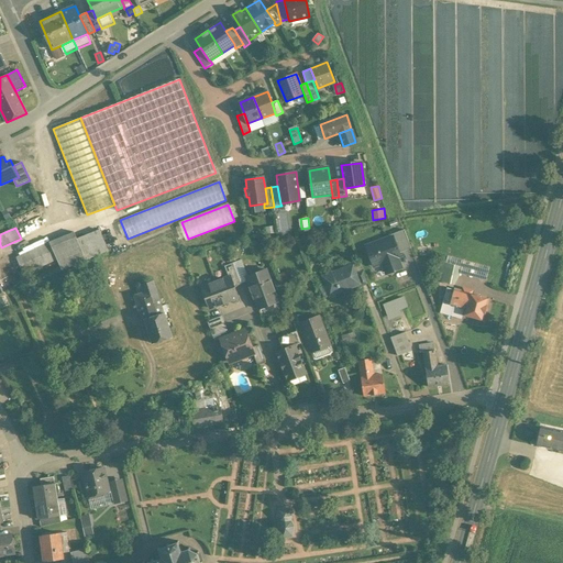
[(77,240),(85,260),(108,251),(100,230),(77,240)]
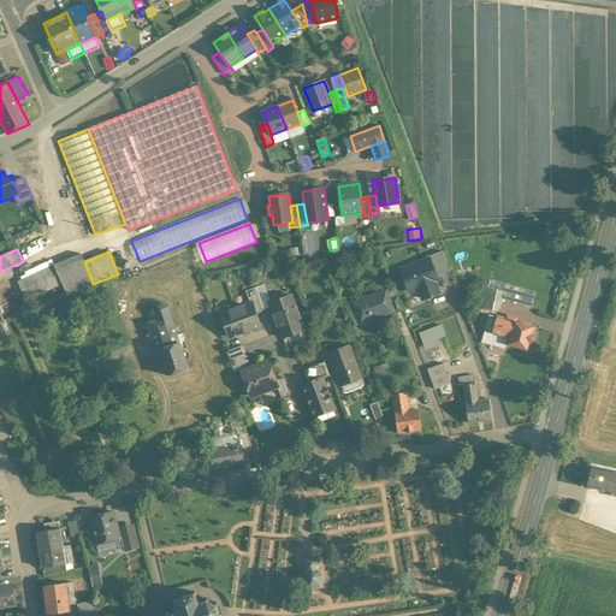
[(442,252),(428,256),(428,259),(436,277),(450,272),(442,252)]
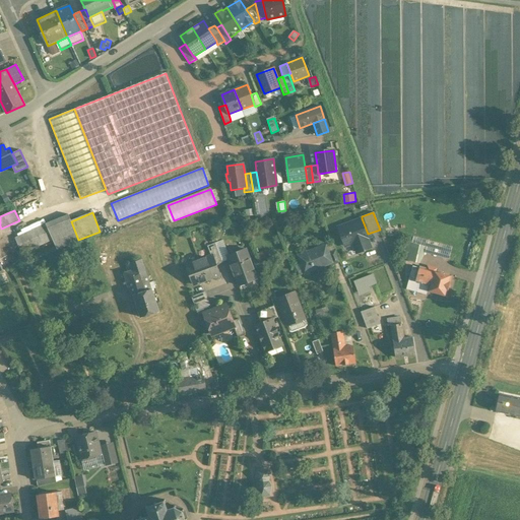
[(68,214),(46,223),(53,240),(57,249),(78,240),(71,221),(68,214)]
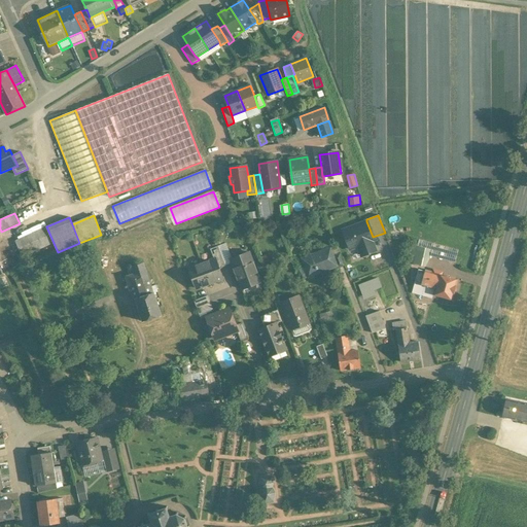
[(366,221),(343,231),(350,249),(358,246),(361,256),(376,250),(372,241),(375,240),(373,237),(366,221)]
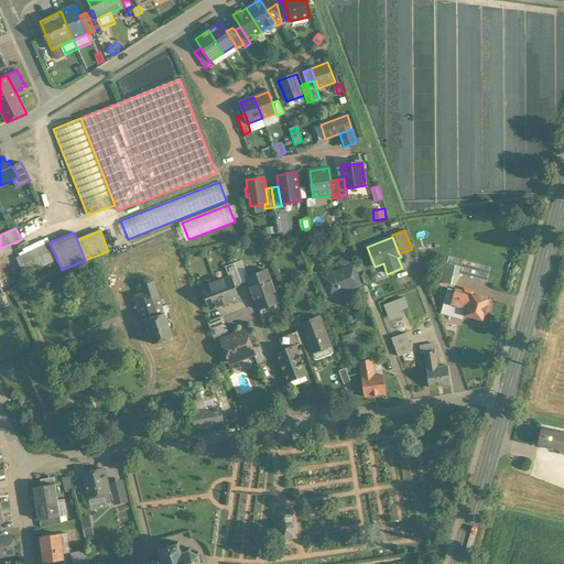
[(50,242),(15,258),(24,275),(57,260),(50,242)]
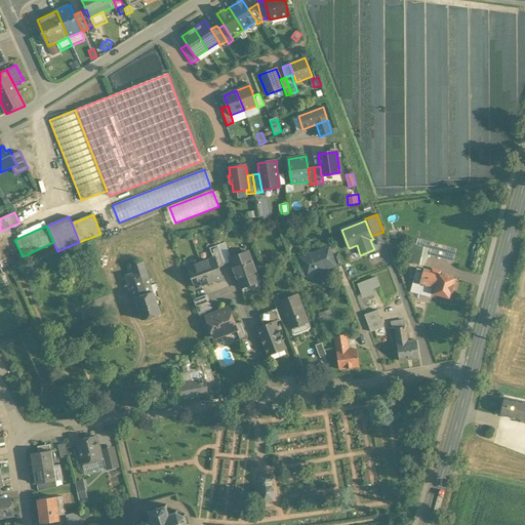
[(403,227),(387,228),(387,236),(404,235),(403,227)]
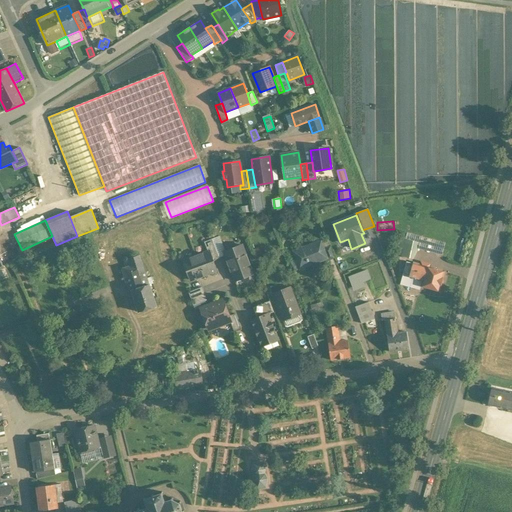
[(405,239),(419,243),(421,236),(407,232),(405,239)]
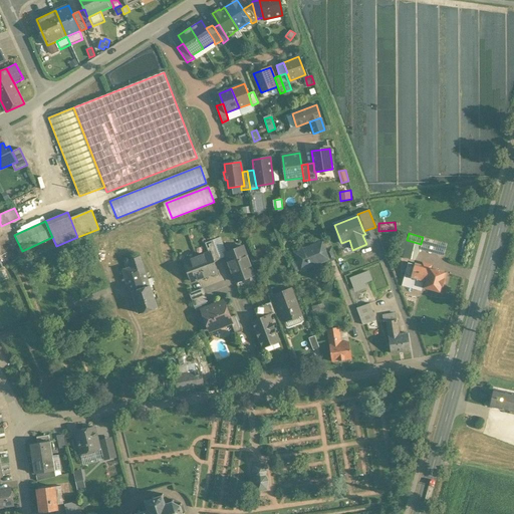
[(219,257),(213,240),(205,243),(209,253),(210,252),(213,259),(219,257)]
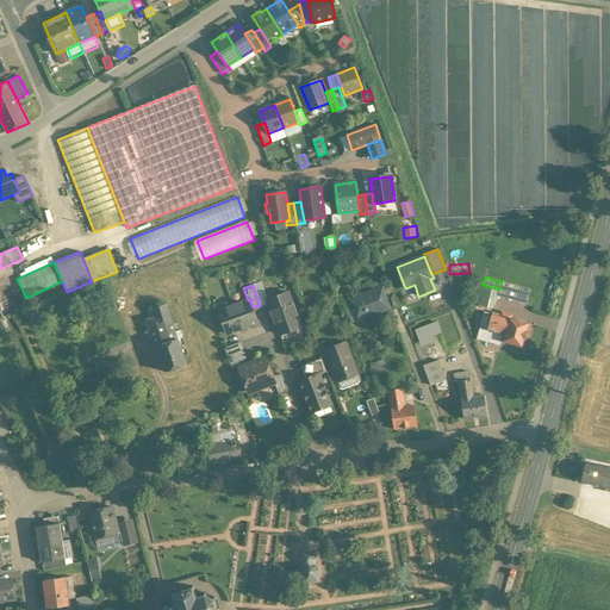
[(483,285),(480,297),(475,296),(473,304),(491,309),(495,298),(497,298),(499,290),(483,285)]
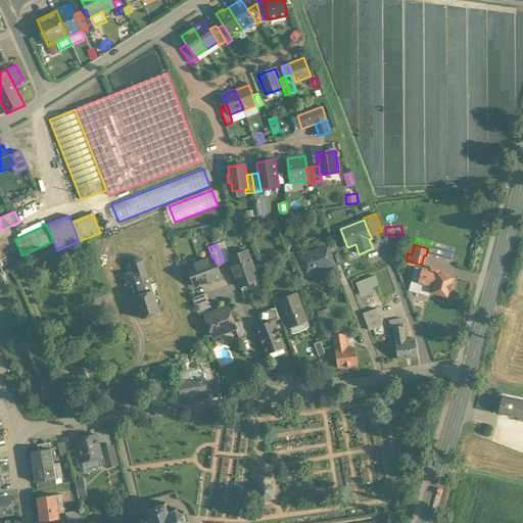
[(328,246),(299,256),(306,275),(334,265),(335,265),(331,253),(328,246)]
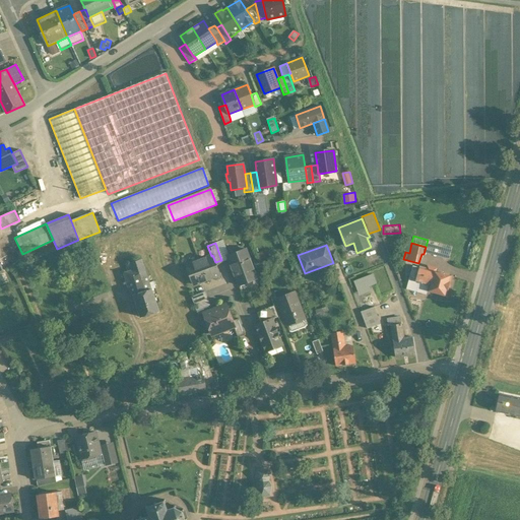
[(246,249),(228,256),(234,271),(252,264),(246,249)]
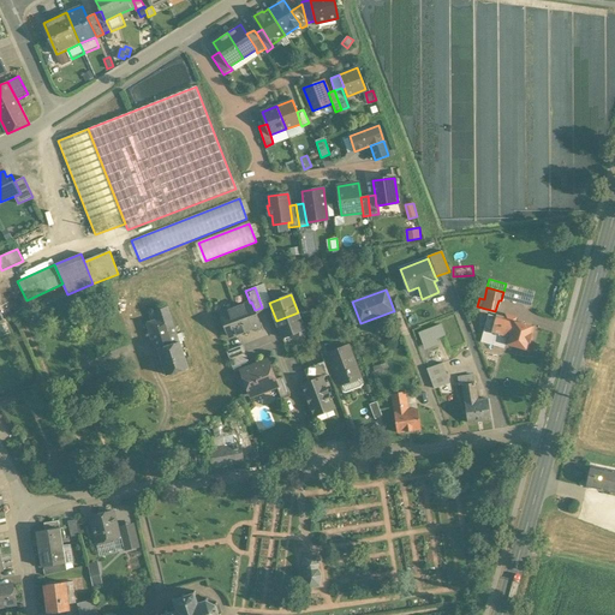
[(316,294),(306,298),(310,308),(320,304),(316,294)]
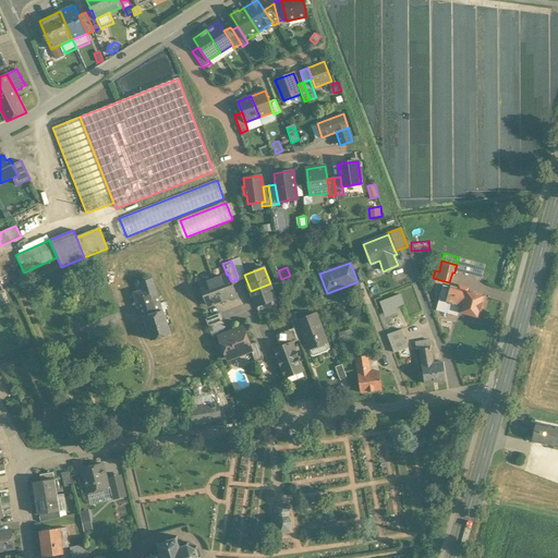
[(360,268),(353,270),(358,282),(356,282),(358,284),(365,281),(360,268)]
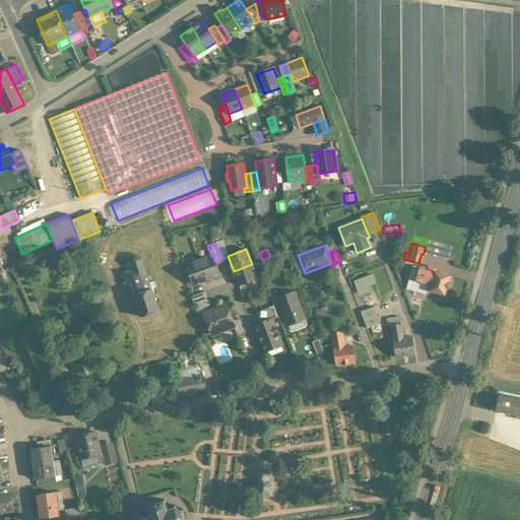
[(211,256),(199,260),(207,280),(211,279),(210,278),(219,274),(215,262),(212,255),(211,256)]
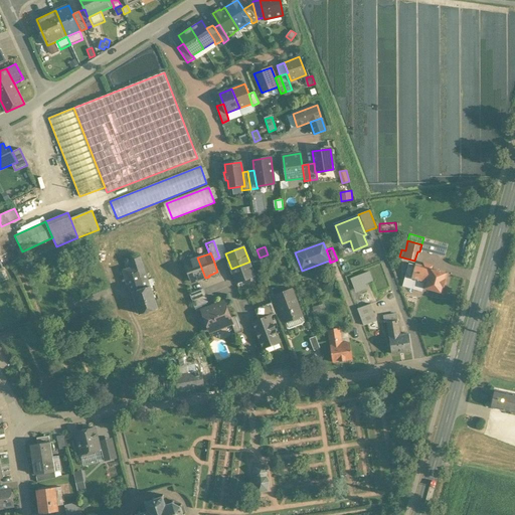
[(461,252),(450,255),(451,262),(463,259),(461,252)]
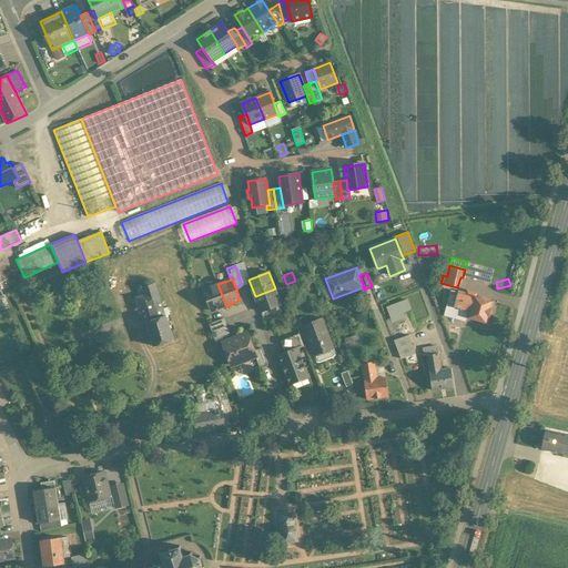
[(144,317),(154,346),(174,340),(171,333),(175,331),(168,307),(163,308),(155,283),(142,287),(144,295),(135,298),(142,318),(144,317)]
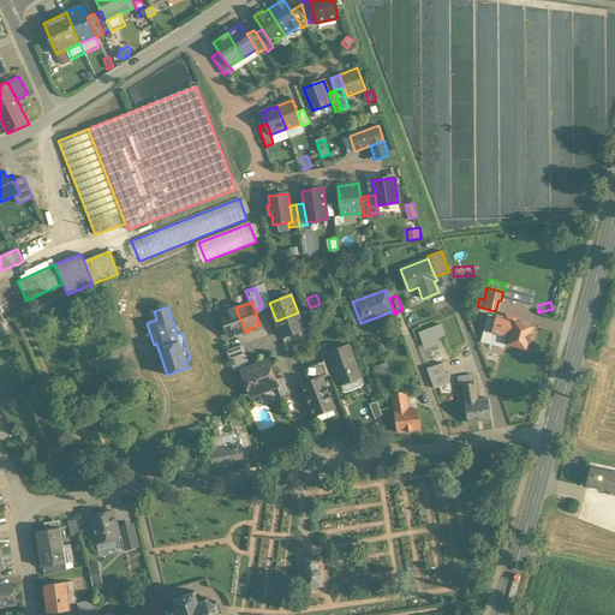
[(236,308),(220,314),(228,336),(240,333),(245,332),(236,308)]
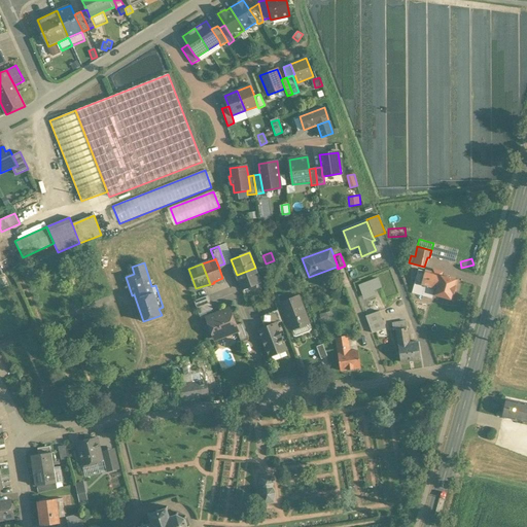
[(260,282),(255,268),(237,275),(242,289),(260,282)]
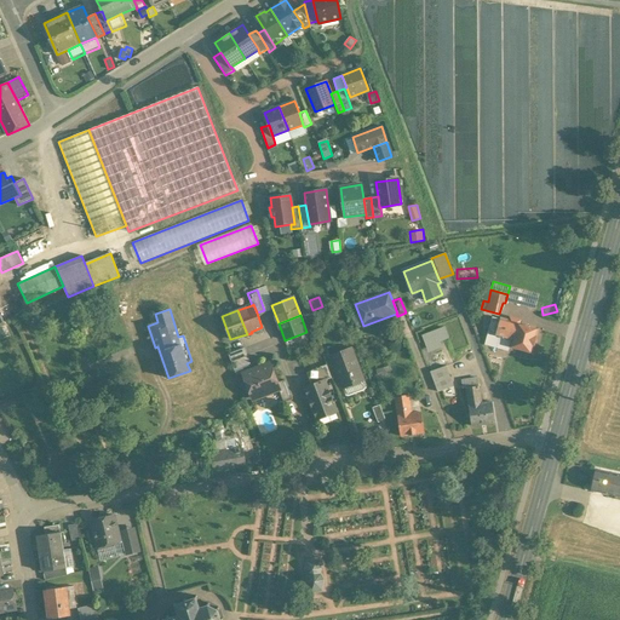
[(500,319),(493,317),(486,344),(509,350),(510,346),(512,339),(506,338),(506,334),(497,332),(500,319)]
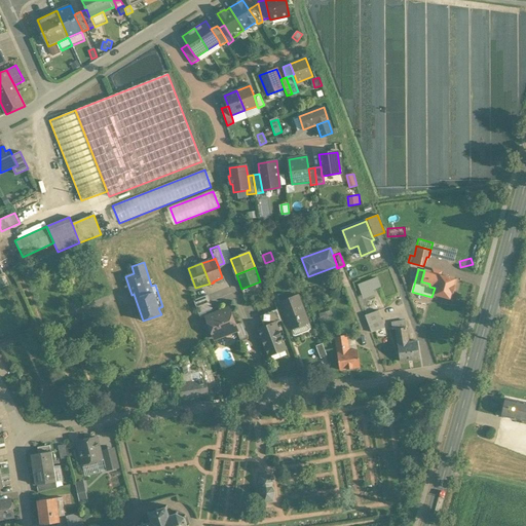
[(441,272),(433,270),(431,273),(424,270),(421,282),(429,284),(429,287),(435,288),(438,274),(440,275),(441,272)]
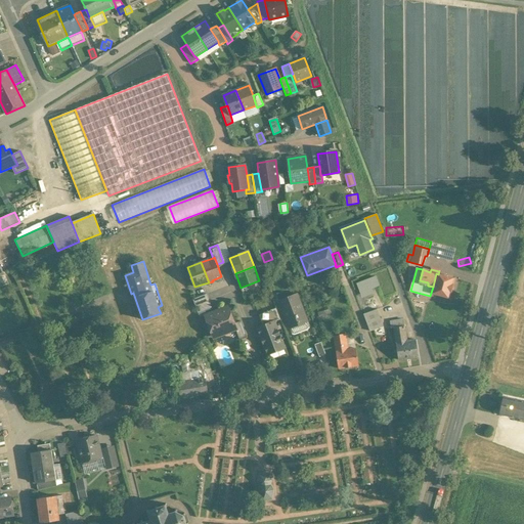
[(438,274),(436,273),(433,287),(431,293),(449,298),(455,278),(438,274)]
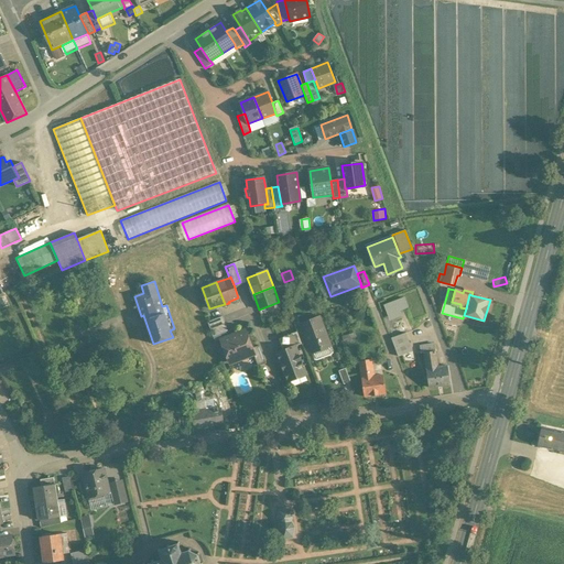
[(389,315),(397,335),(403,332),(397,313),(389,315)]
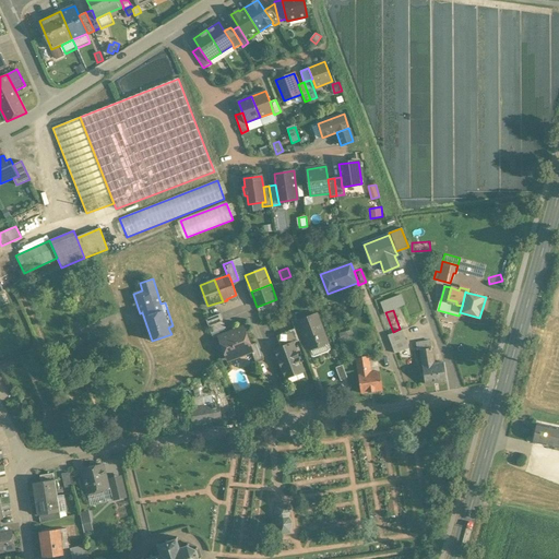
[(221,313),(206,319),(209,326),(223,321),(221,313)]
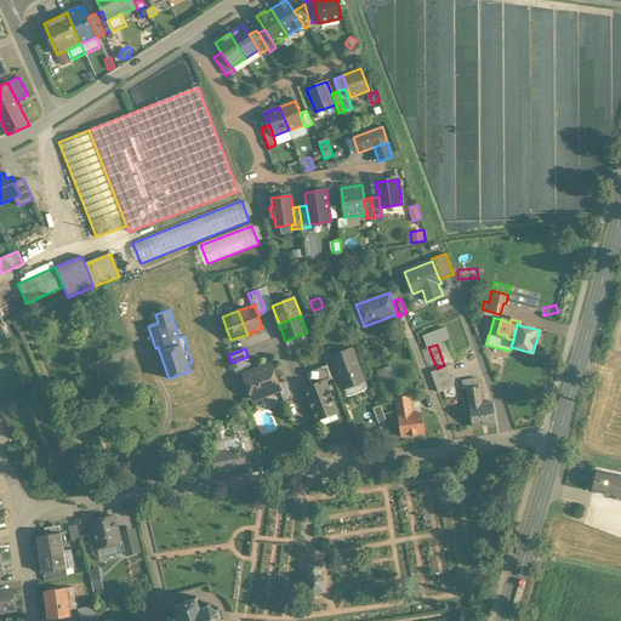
[(352,348),(331,355),(343,389),(364,381),(352,348)]
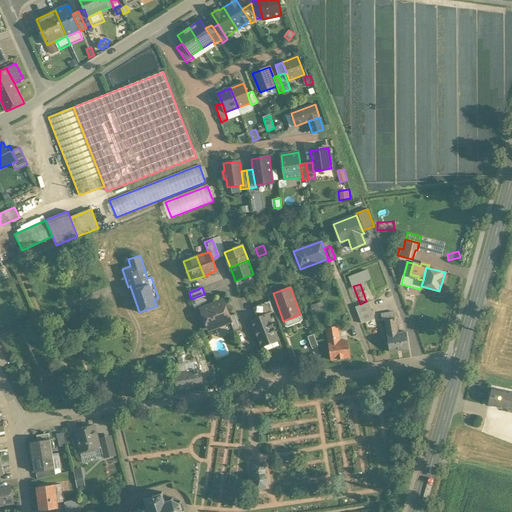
[(204,294),(191,299),(193,305),(207,300),(204,294)]
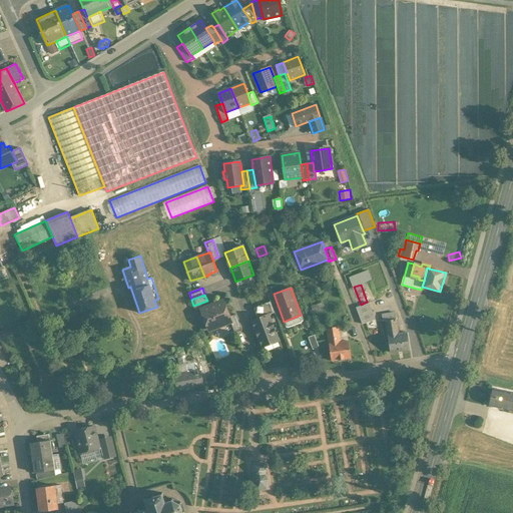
[(222,302),(201,310),(209,330),(230,322),(228,317),(222,302)]
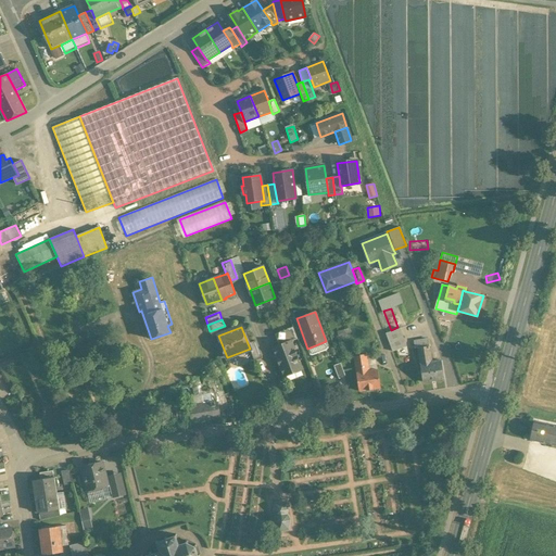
[(293,327),(275,335),(279,345),(291,341),(298,339),(293,327)]
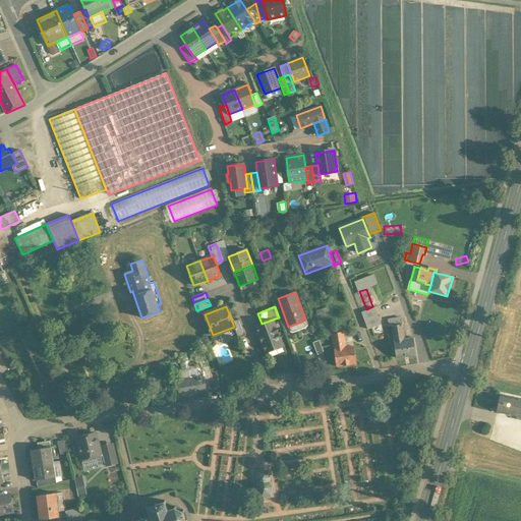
[(374,307),(361,312),(368,330),(382,325),(374,307)]
